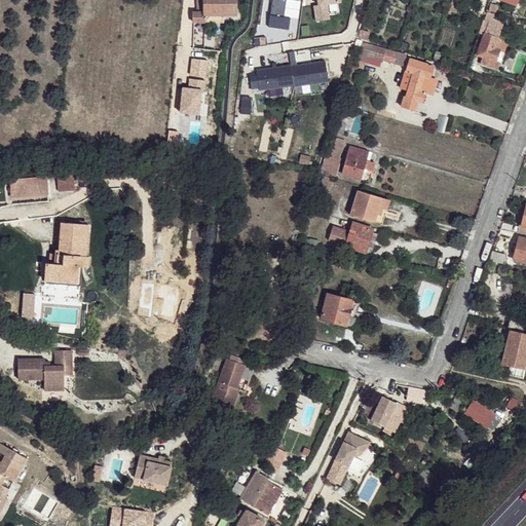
[(193,0),(194,21),(223,21),(223,12),(235,12),(234,0),(193,0)]
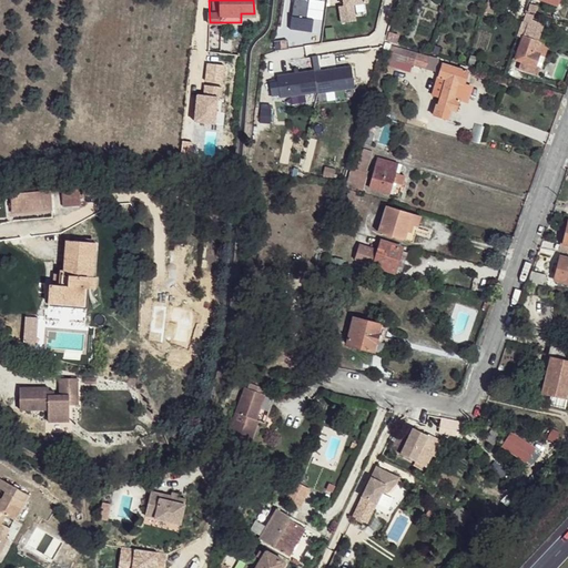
[(291,0),(290,7),(288,7),(287,19),(308,22),(311,10),(303,9),(304,0),(291,0)]
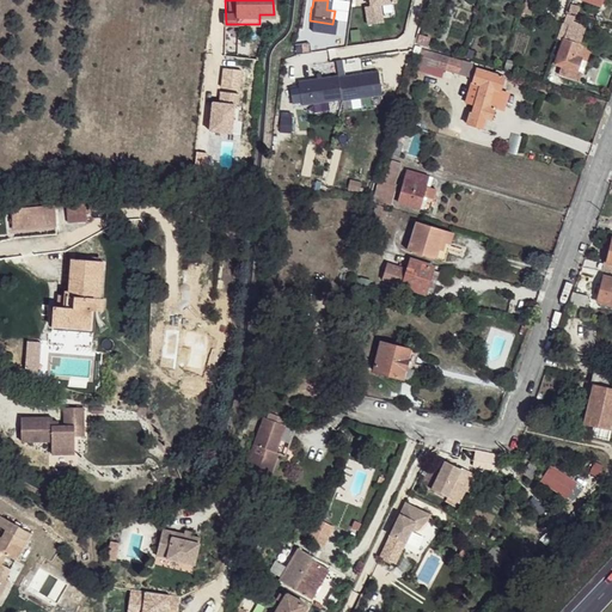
[(374,0),(375,2),(371,4),(373,20),(385,19),(383,1),(392,0),(374,0)]
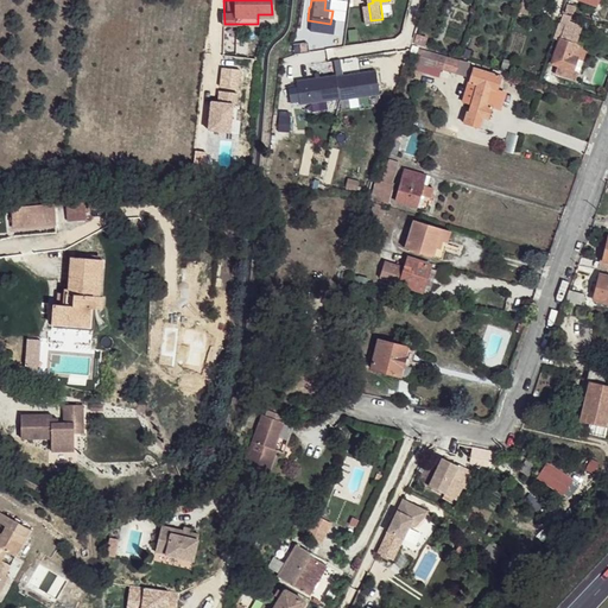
[(521,0),(518,11),(526,13),(530,0),(521,0)]
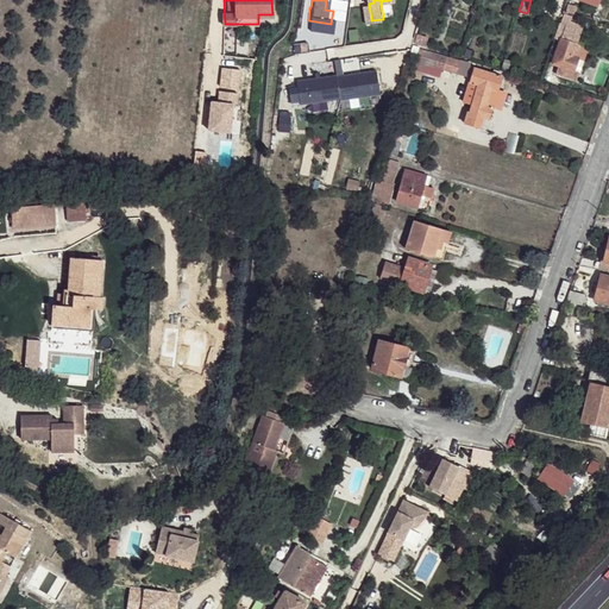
[(564,31),(553,62),(559,64),(556,71),(576,80),(578,73),(575,70),(581,58),(583,60),(588,48),(578,44),(584,29),(572,24),(575,16),(564,12),(564,14),(569,17),(566,25),(564,31)]
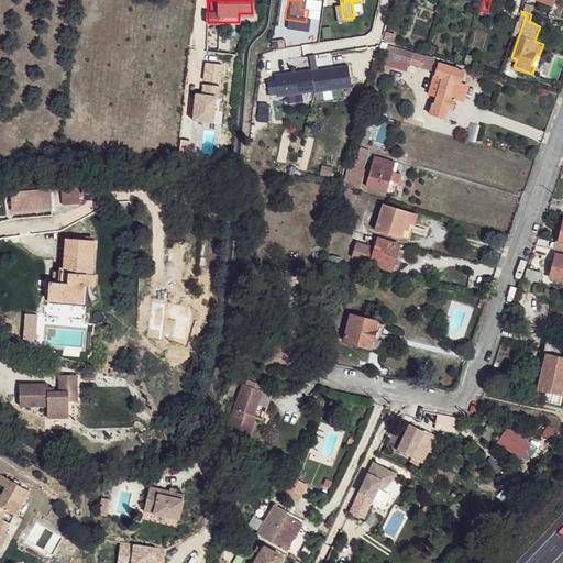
[(201,30),(201,40),(212,40),(212,30),(201,30)]
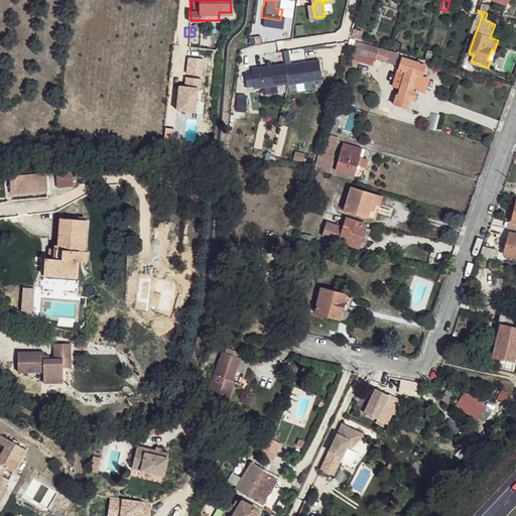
[(356,40),(354,46),(370,51),(369,56),(376,58),(379,47),(356,40)]
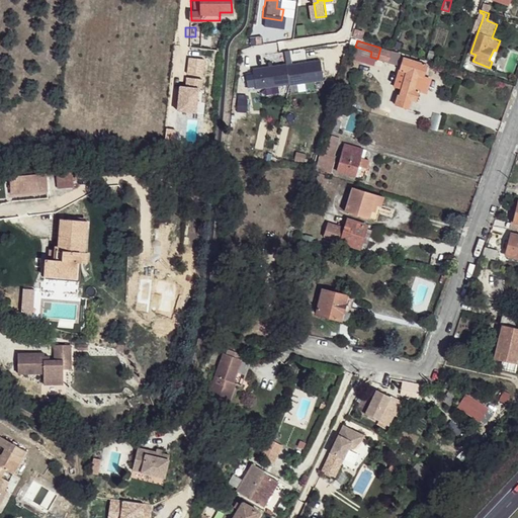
[(286,63),(253,68),(254,73),(248,74),(249,86),(256,85),(256,88),(289,83),(289,84),(323,79),(320,59),(291,63),(289,51),(284,52),(286,63)]
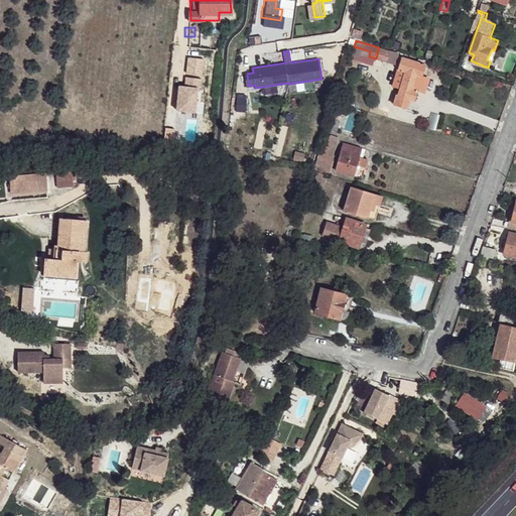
[(405,72),(399,95),(409,99),(414,100),(417,91),(420,89),(423,85),(423,80),(422,76),(425,65),(402,56),(399,69),(405,72)]
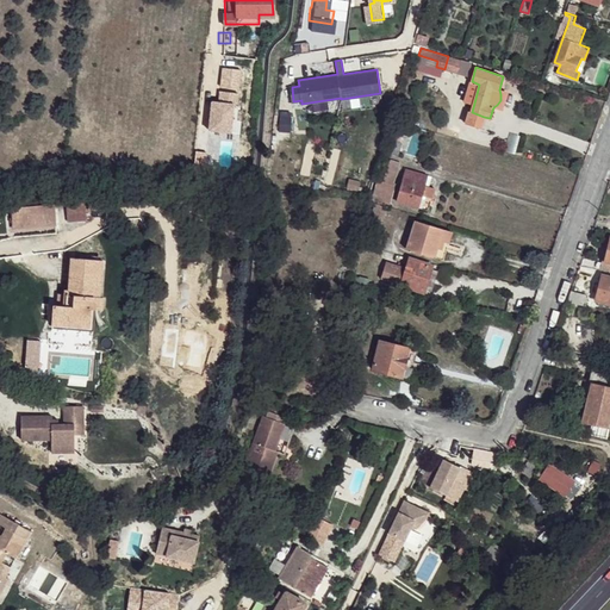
[(472,112),(466,123),(480,128),(484,117),(472,112)]
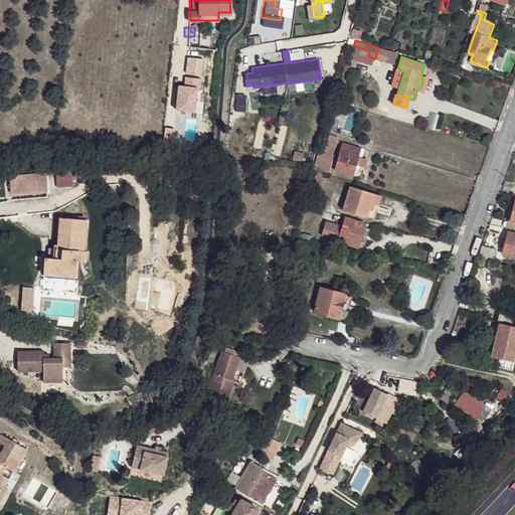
[(315,156),(312,168),(327,173),(337,138),(330,135),(322,157),(315,156)]
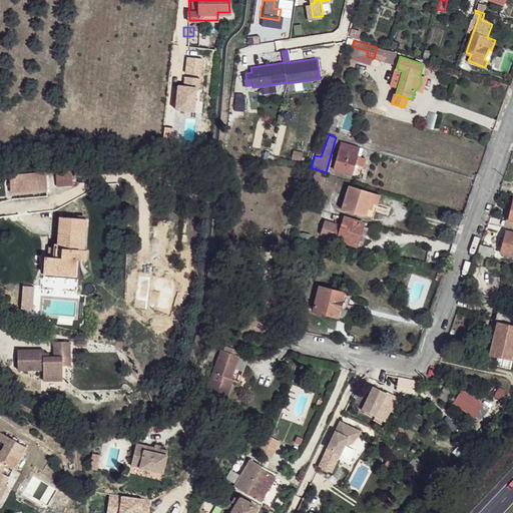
[(342,144),(334,169),(361,178),(366,160),(359,157),(360,150),(342,144)]
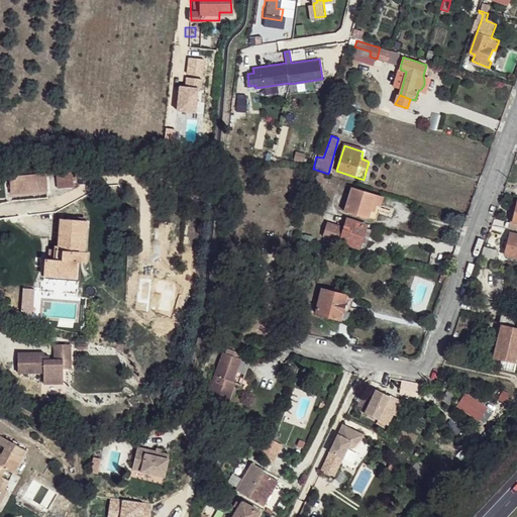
[(56,172),(57,188),(72,187),(71,171),(56,172)]
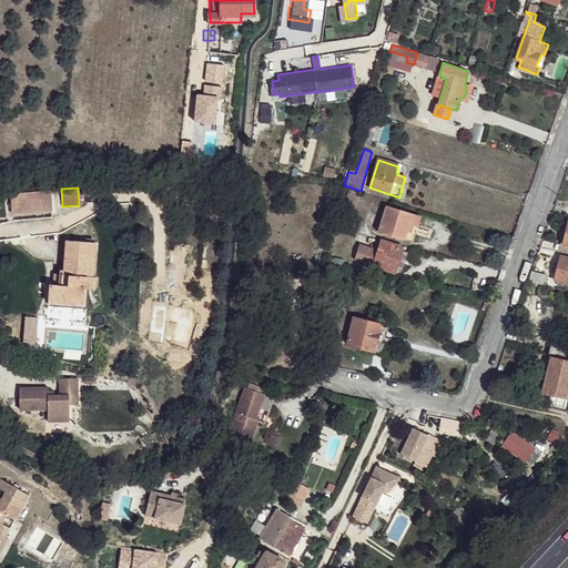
[(347,191),(344,201),(351,204),(355,192),(347,191)]
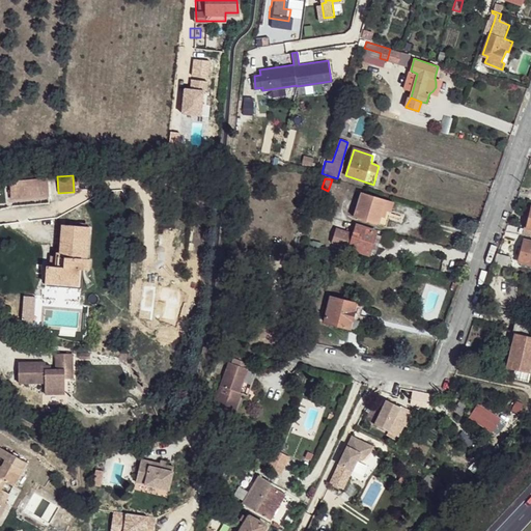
[(11,186),(12,201),(48,200),(48,184),(11,186)]
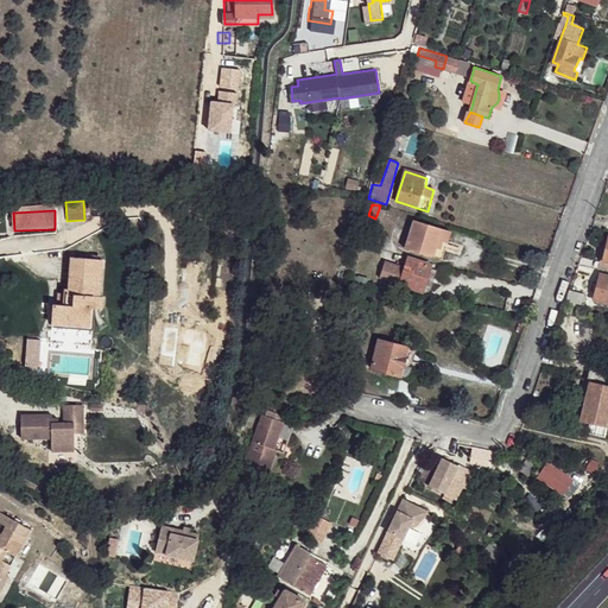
[(413,220),(405,247),(434,257),(442,230),(442,228),(413,220)]
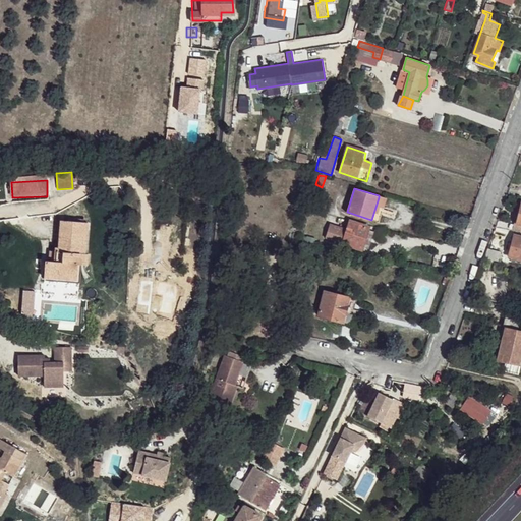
[(379,197),(372,218),(380,221),(386,199),(379,197)]
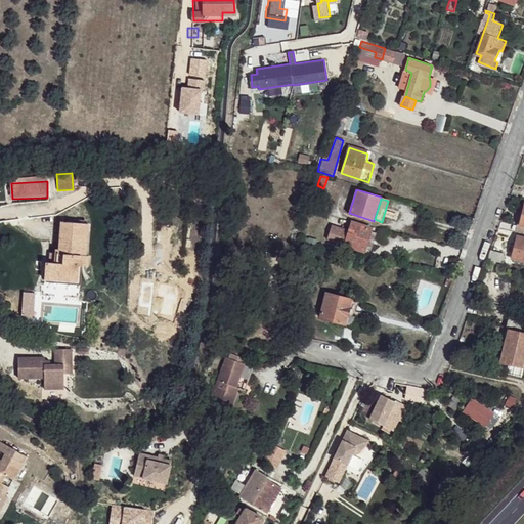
[(309,203),(307,210),(321,213),(322,207),(309,203)]
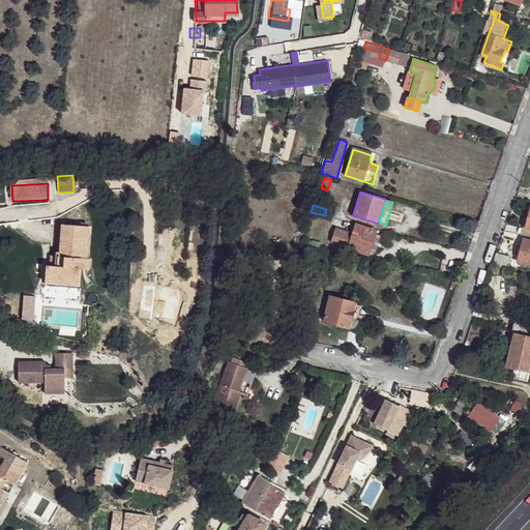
[(46,262),(45,278),(77,282),(79,266),(62,263),(64,254),(86,255),(89,224),(61,222),(58,246),(55,247),(53,263),(46,262)]
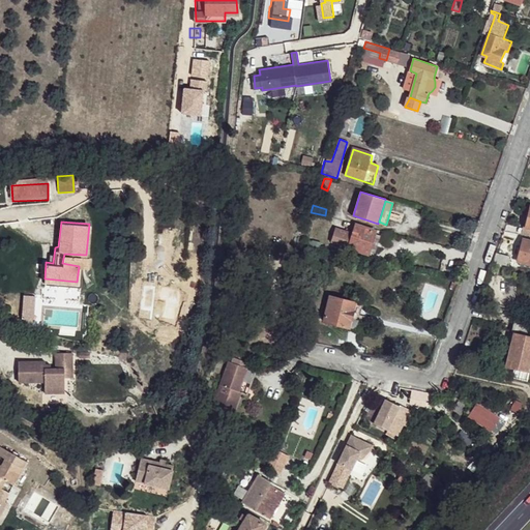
[(337,229),(333,241),(370,254),(371,252),(375,235),(376,234),(377,232),(355,225),(352,233),(337,229)]
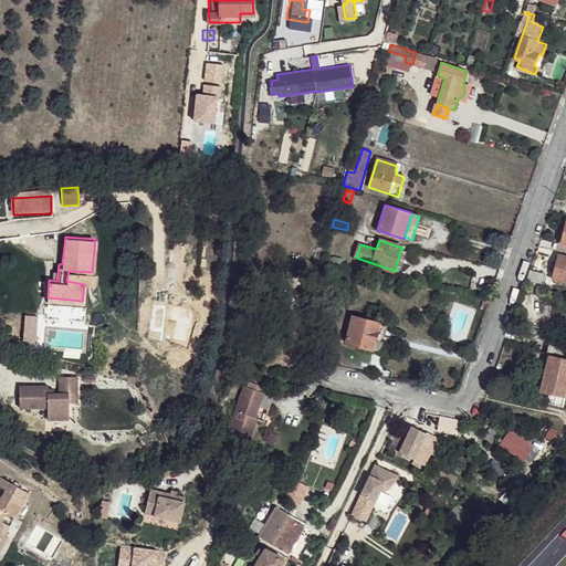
[(400,251),(396,269),(400,271),(406,252),(400,251)]
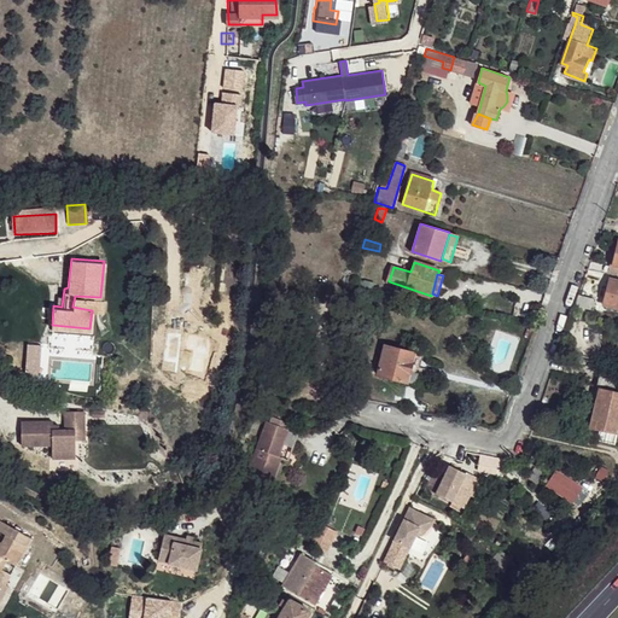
[(617,280),(607,279),(601,304),(617,308),(617,280)]
